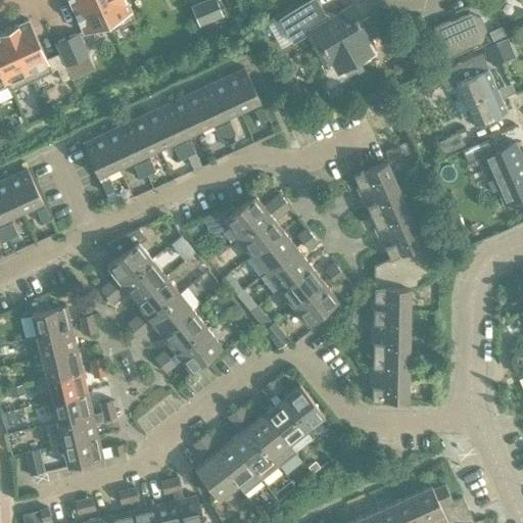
[(68,0),(84,32),(106,21),(96,0),(68,0)]
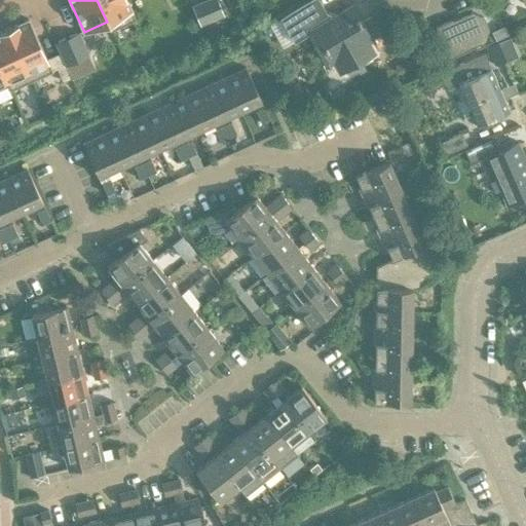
[(125,0),(97,0),(107,22),(111,31),(136,20),(125,0)]
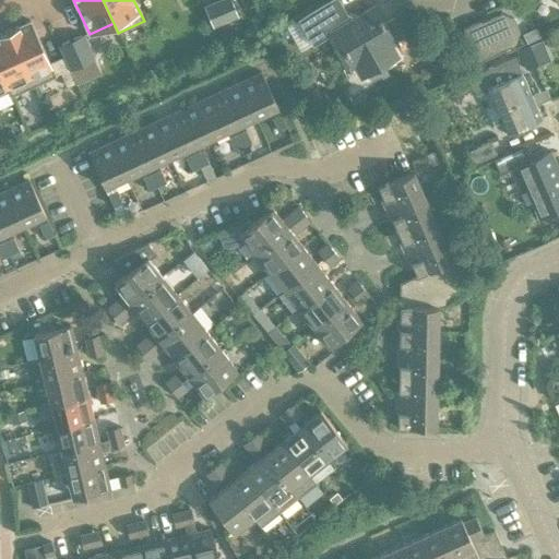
[(238,16),(230,0),(217,0),(203,7),(212,26),(238,16)]
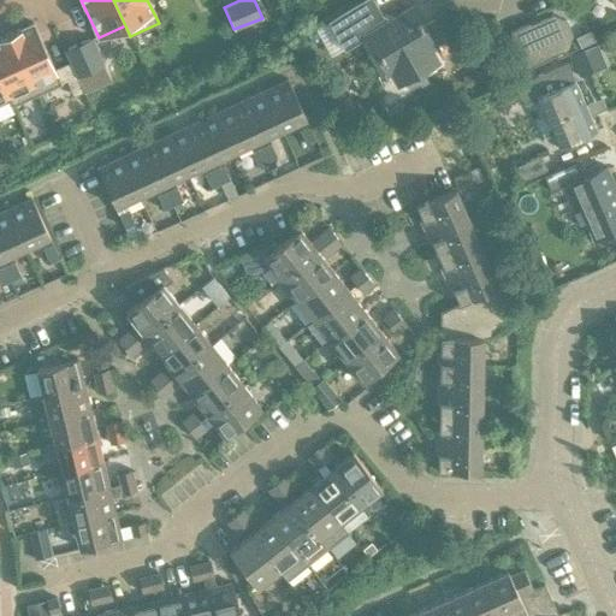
[(386,22),(373,0),(361,0),(327,19),(344,48),(366,36),(386,72),(396,66),(403,80),(436,60),(428,48),(433,46),(412,7),(386,22)]
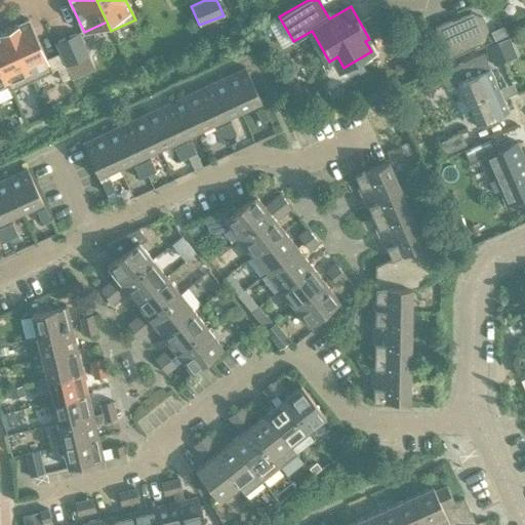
[(435,27),(448,57),(463,50),(462,48),(482,40),(487,29),(482,17),(471,13),(458,18),(460,24),(453,27),(450,19),(435,27)]
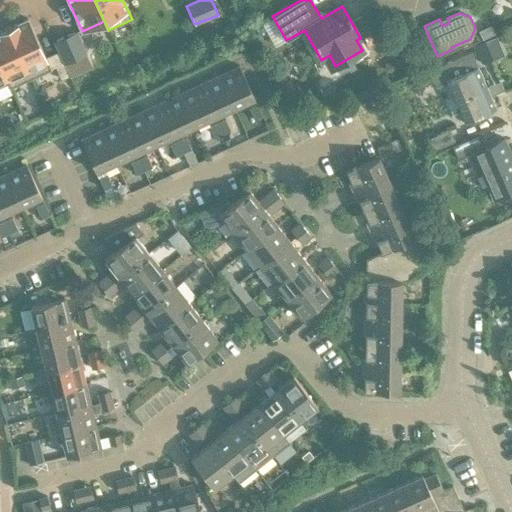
[(28,19),(7,28),(30,79),(51,69),(28,19)]
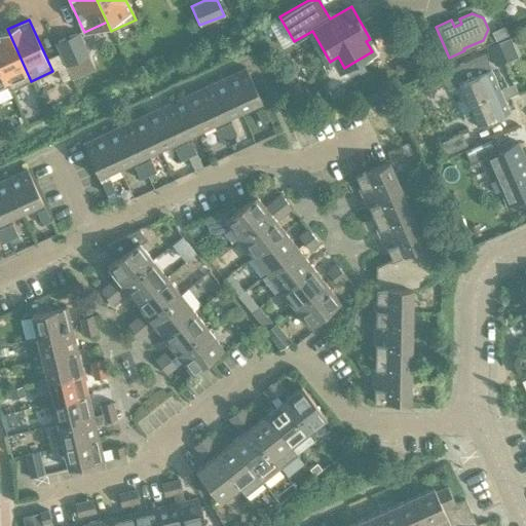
[(9,90),(31,81),(7,29),(0,32),(0,69),(7,86),(9,90)]
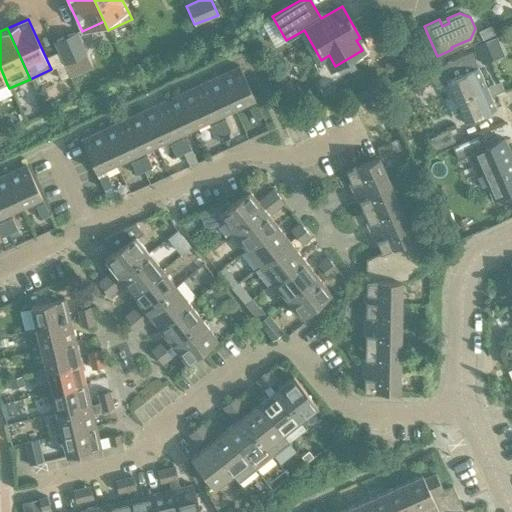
[(76,32),(65,37),(75,59),(87,53),(76,32)]
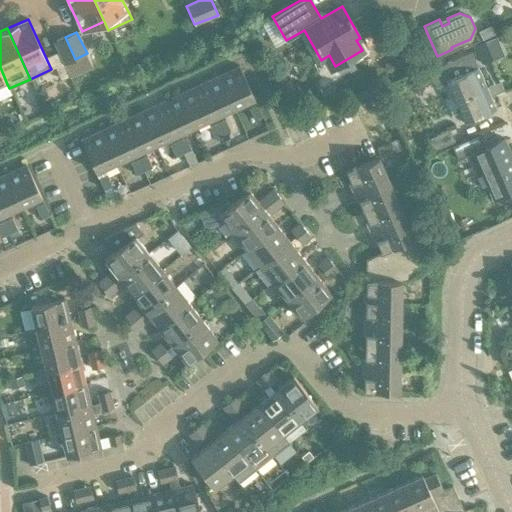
[(75,59),(65,37),(54,42),(65,64),(75,59)]
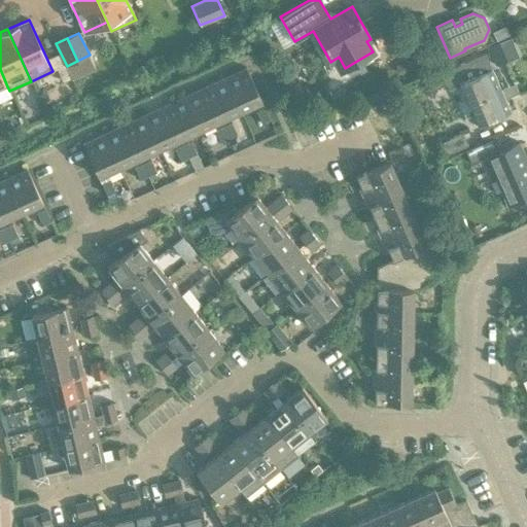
[(485,54),(441,72),(445,80),(448,89),(463,82),(482,125),(511,112),(504,99),(510,97),(505,88),(500,90),(485,54)]
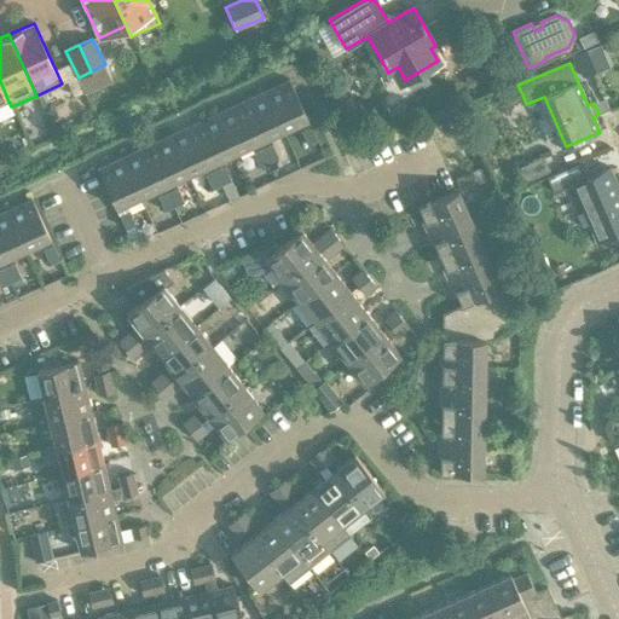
[(283,131),(307,120),(289,79),(265,90),(283,131)]
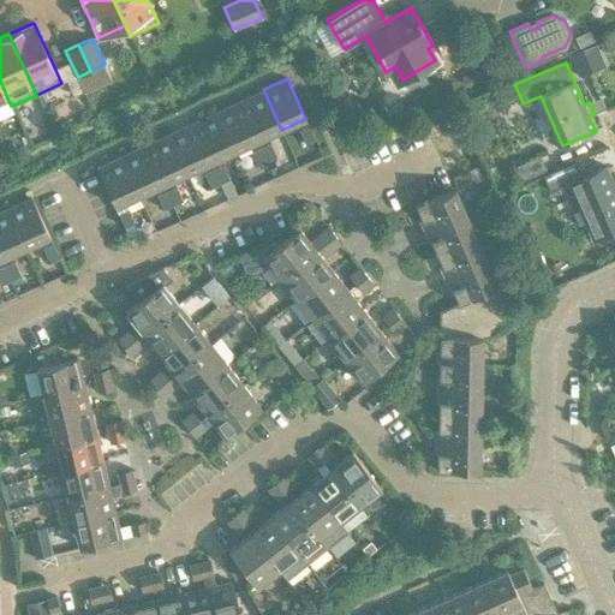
[(505,84),(490,91),(496,103),(509,97),(505,84)]
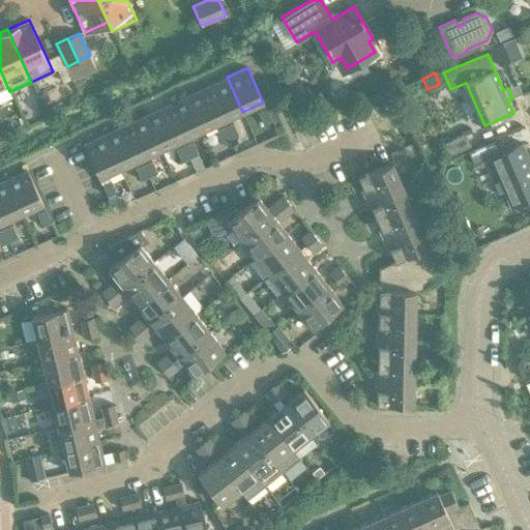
[(242,112),(227,77),(226,77),(206,86),(222,121),(242,112)]
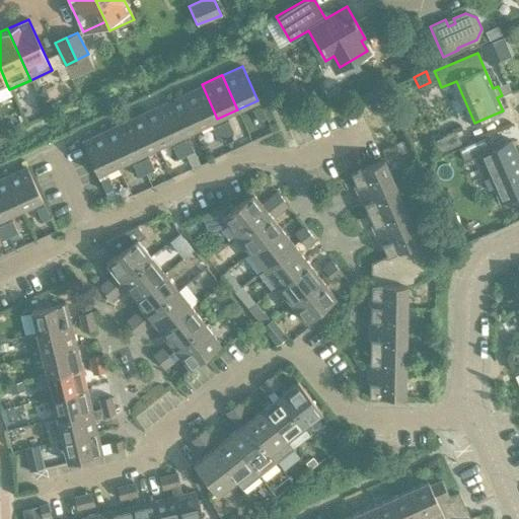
[(198,128),(217,119),(202,84),(181,93),(197,129),(198,128)]
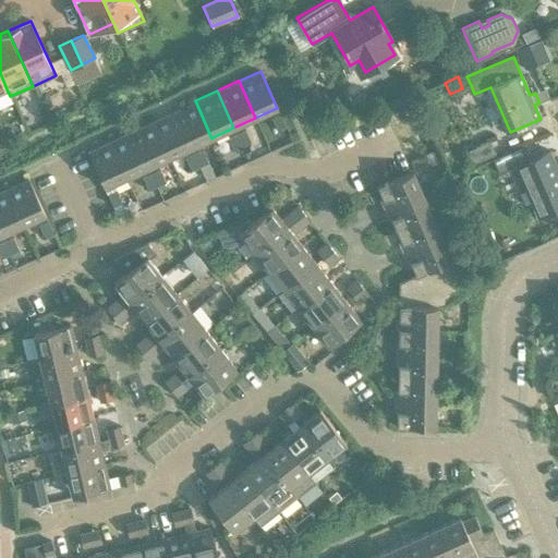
[(191,147),(211,138),(195,100),(195,101),(173,111),(190,148),(191,147)]
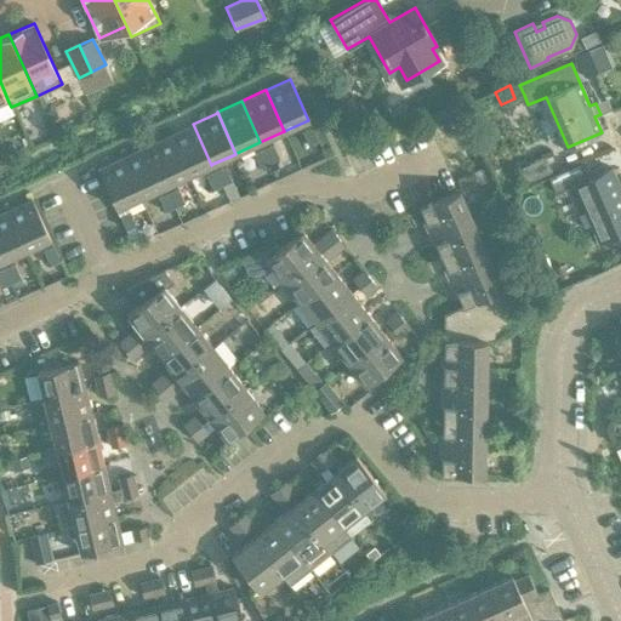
[(188,176),(211,165),(193,124),(170,135),(169,135),(187,176),(188,176)]
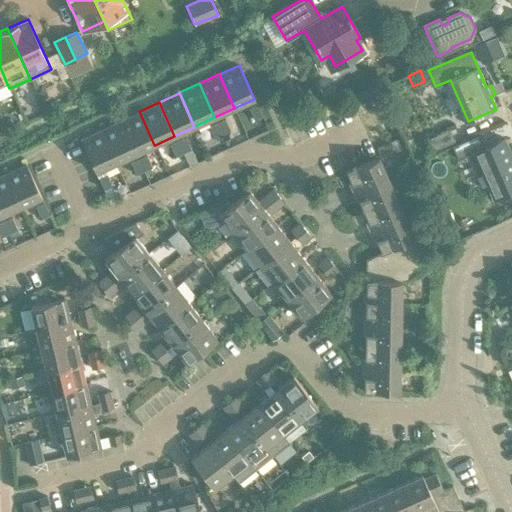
[(254,119),(262,115),(257,104),(257,105),(249,108),(254,119)]
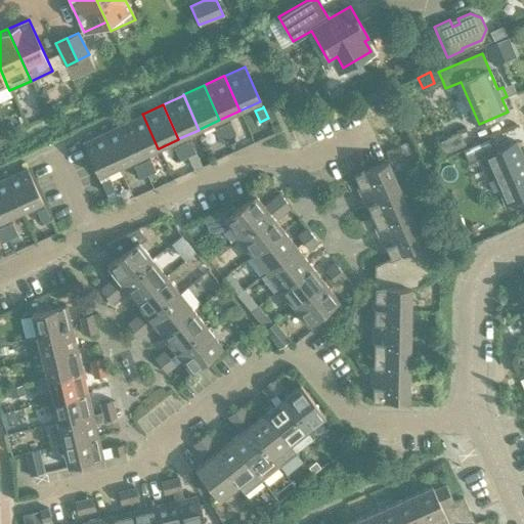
[(139,158),(158,148),(142,114),(123,123),(122,123),(137,158),(139,158)]
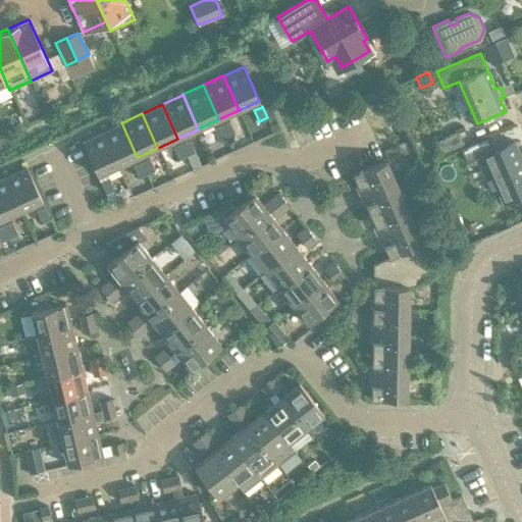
[(226,137),(235,133),(229,121),(221,125),(226,137)]
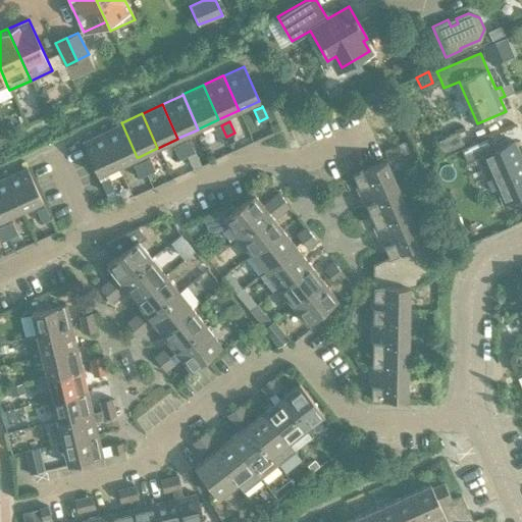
[(118,166),(137,157),(121,122),(103,132),(101,132),(116,166),(118,166)]
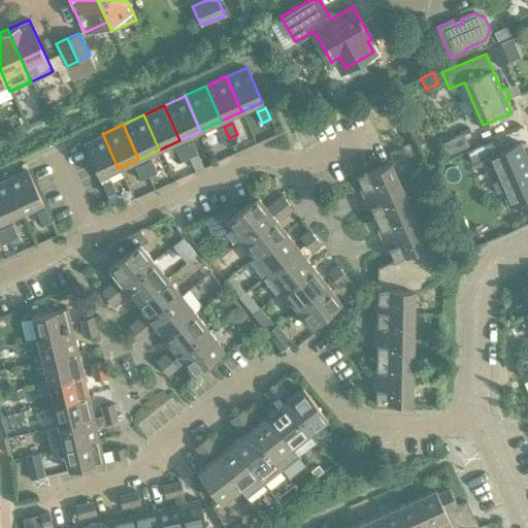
[(220,141),(229,138),(224,127),(215,131),(220,141)]
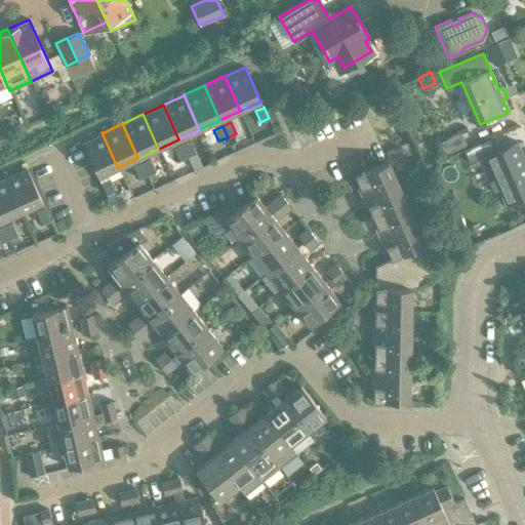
[(97,176),(117,167),(102,132),(82,142),(97,176)]
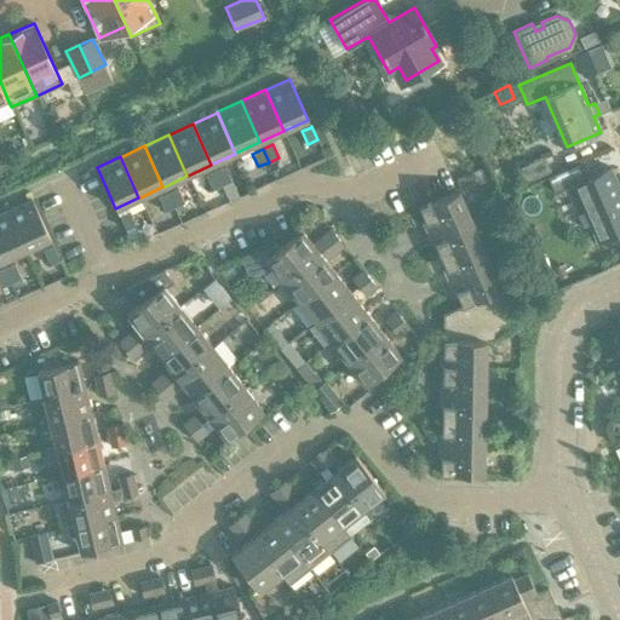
[(523,182),(550,171),(544,156),(517,168),(523,182)]
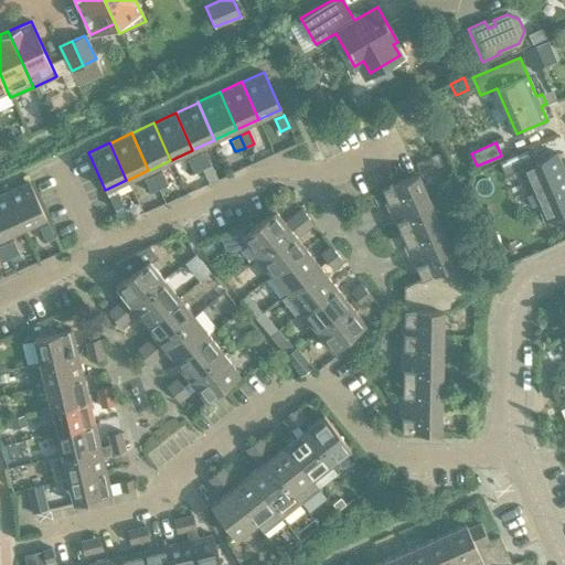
[(528,149),(499,161),(505,176),(522,169),(544,221),(564,211),(564,171),(556,151),(533,162),(528,149)]
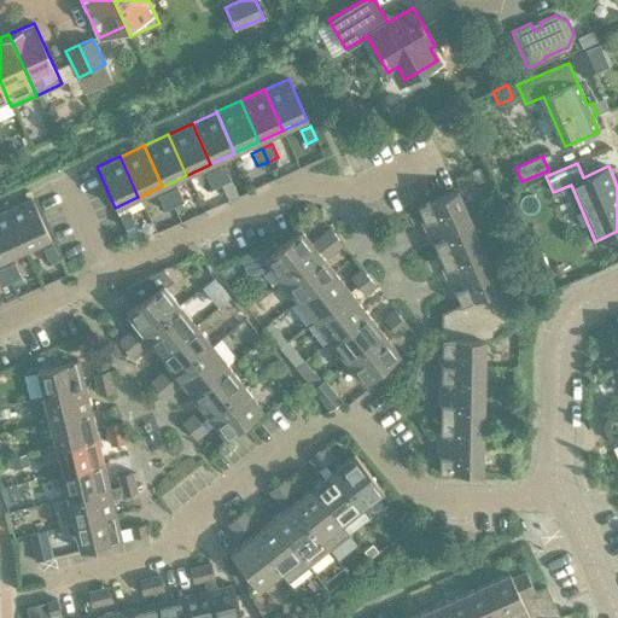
[(214,172),(220,184),(229,179),(223,167),(214,172)]
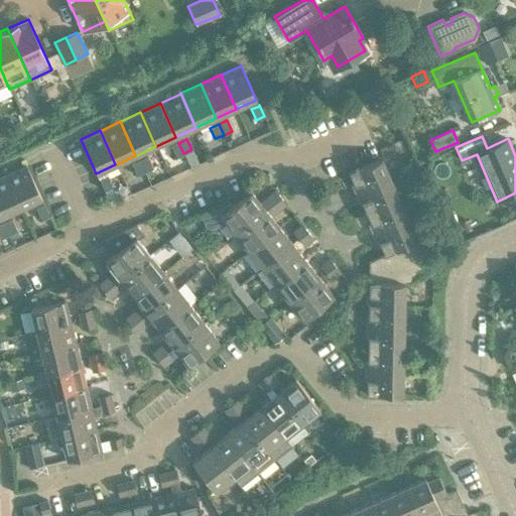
[(175,157),(183,153),(178,143),(170,147),(175,157)]
